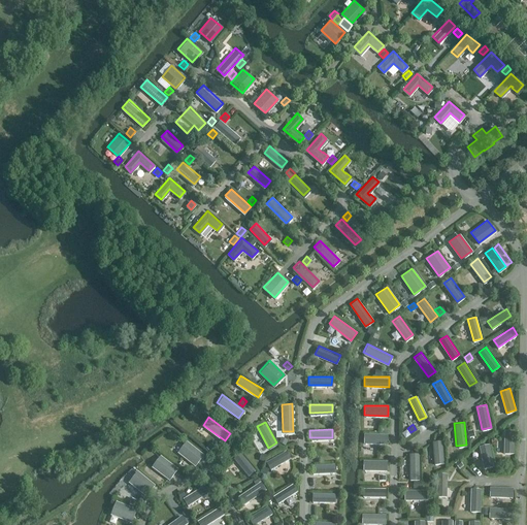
[(504,429),(503,452),(514,453),(514,429),(504,429)]
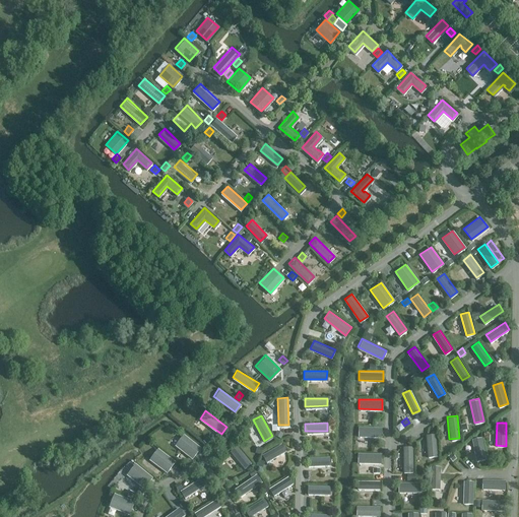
[(358,435),(381,436),(381,426),(358,426),(358,435)]
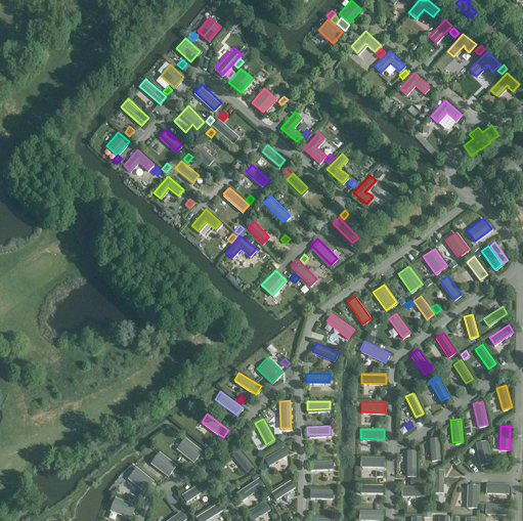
[(192,462),(202,451),(184,437),(176,447),(192,462)]
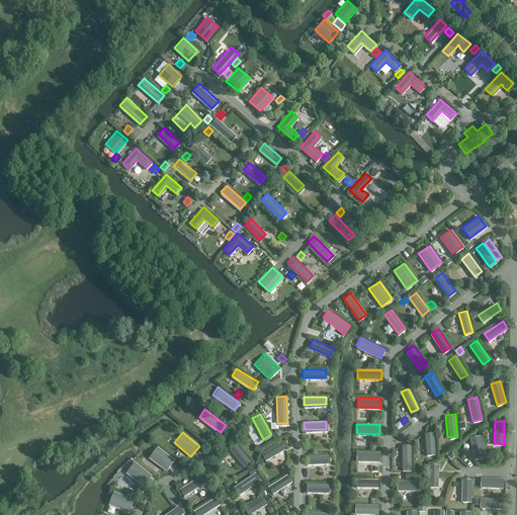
[(425,432),(425,454),(435,454),(434,432),(425,432)]
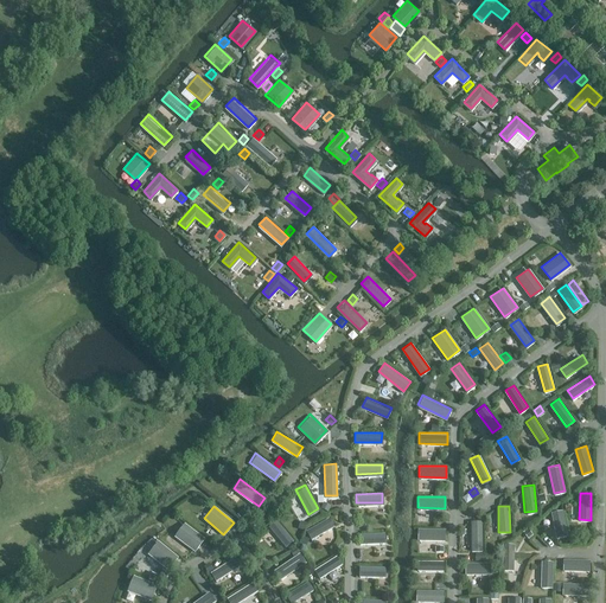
[(552,511),(556,537),(567,534),(562,510),(552,511)]
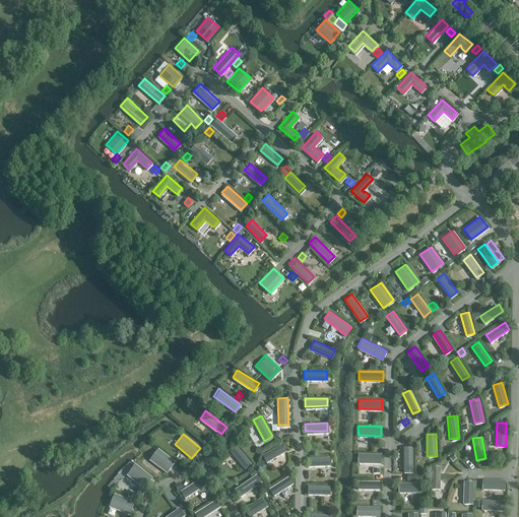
[(281,442),(261,454),(266,461),(285,450),(281,442)]
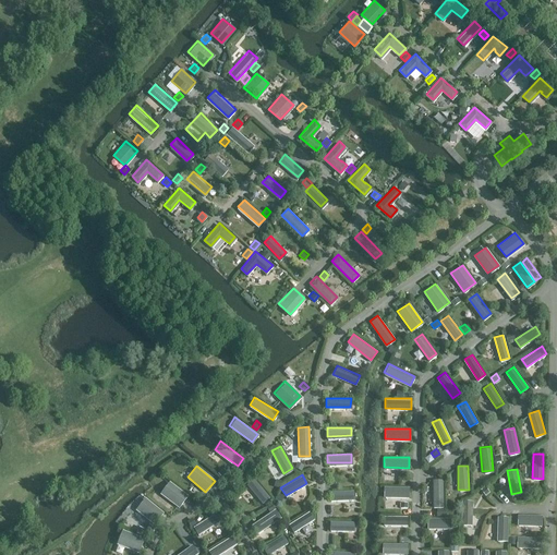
[(268,496),(253,477),(245,482),(261,502),(268,496)]
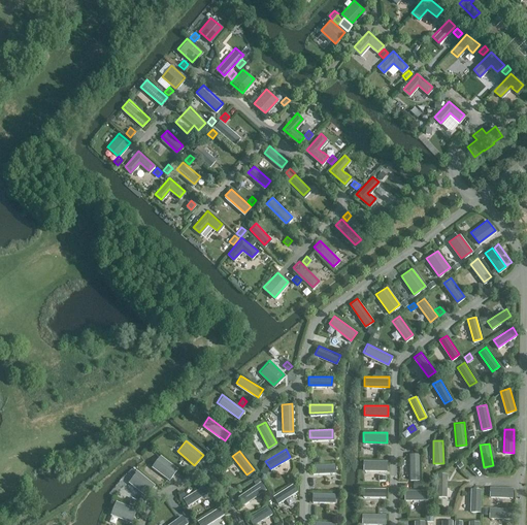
[(409,453),(409,479),(419,479),(419,453),(409,453)]
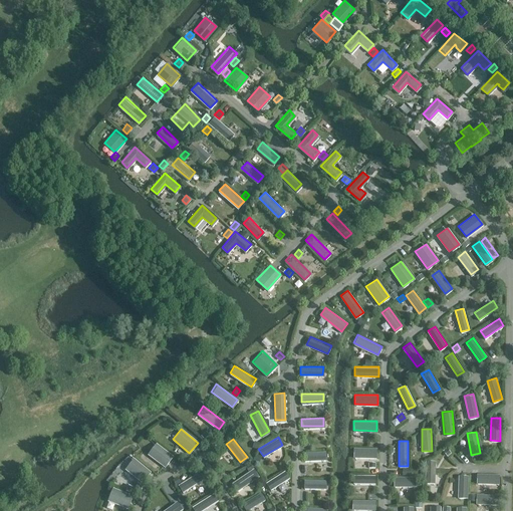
[(164,466),(172,455),(154,442),(146,452),(164,466)]
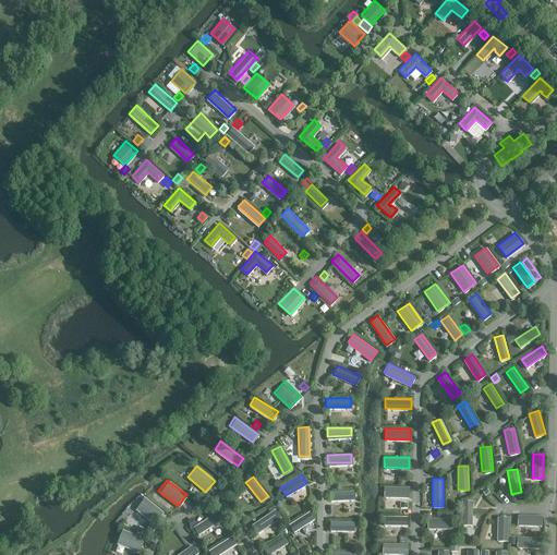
[(484,484),(480,487),(484,494),(488,491),(484,484)]
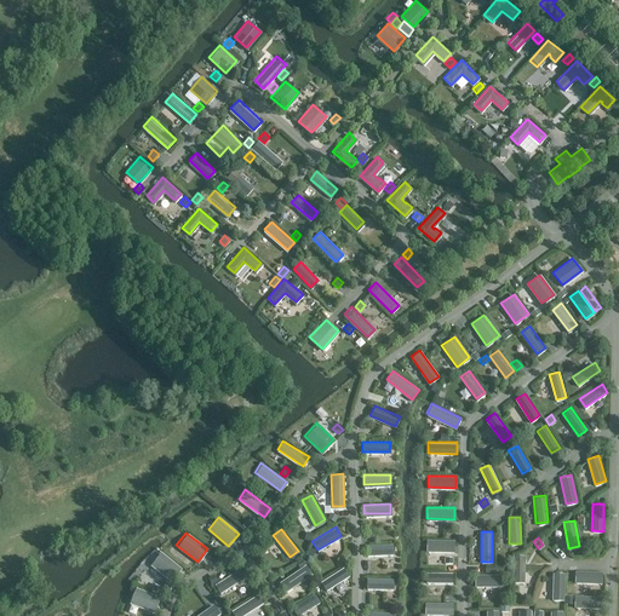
[(425,550),(454,551),(454,539),(425,539),(425,550)]
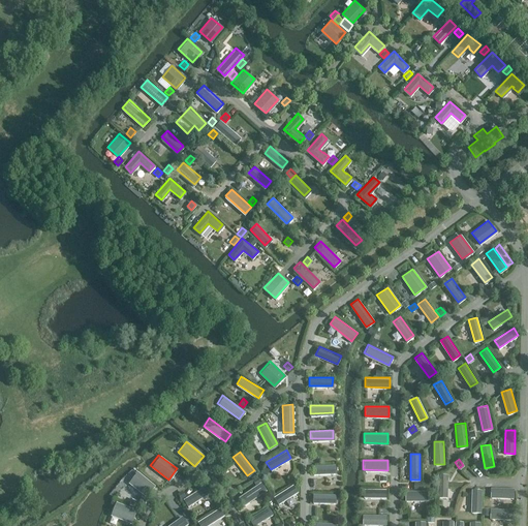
[(312,464),(312,472),(335,472),(335,464),(312,464)]
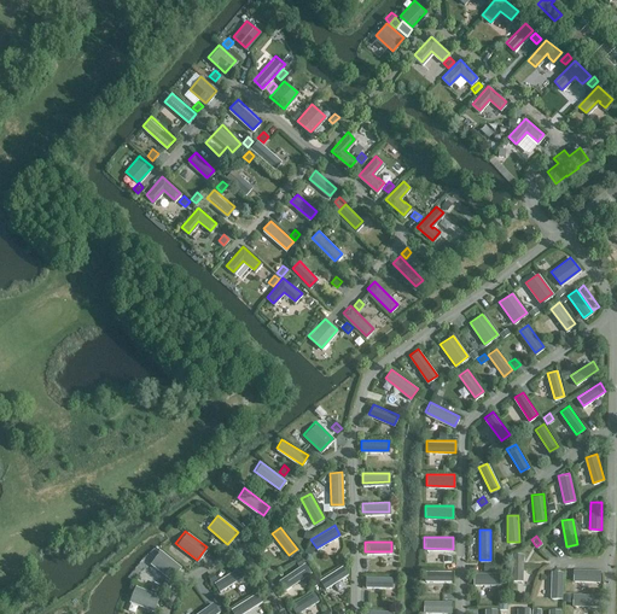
[(169,578),(179,566),(158,549),(149,561),(169,578)]
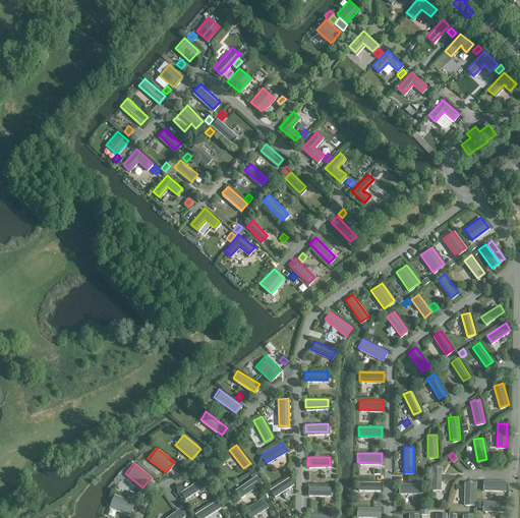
[(430,465),(429,488),(440,488),(440,465),(430,465)]
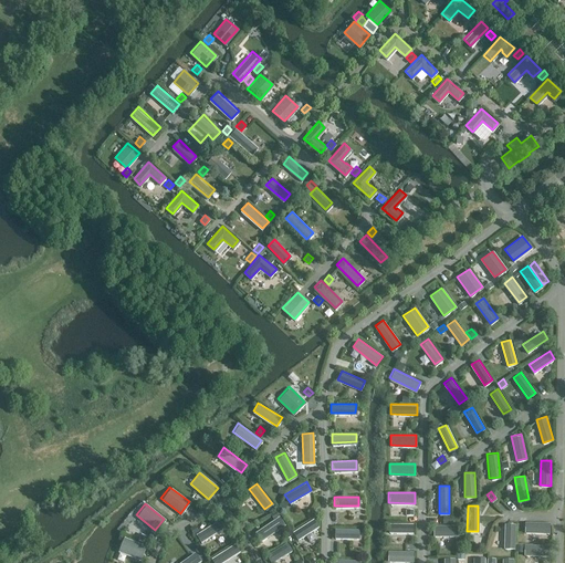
[(279,515),(254,531),(260,539),(283,524),(279,515)]
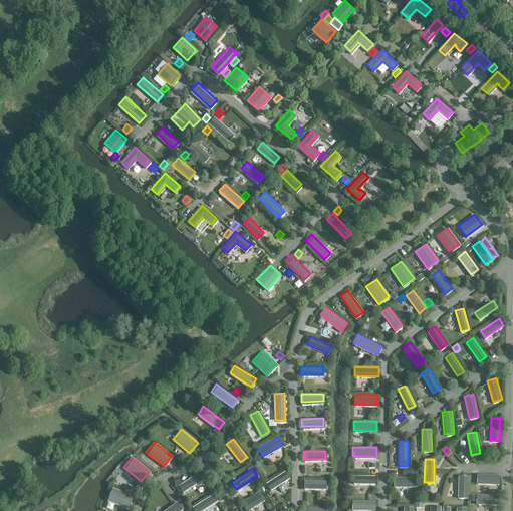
[(285,470),(265,482),(270,490),(290,478),(285,470)]
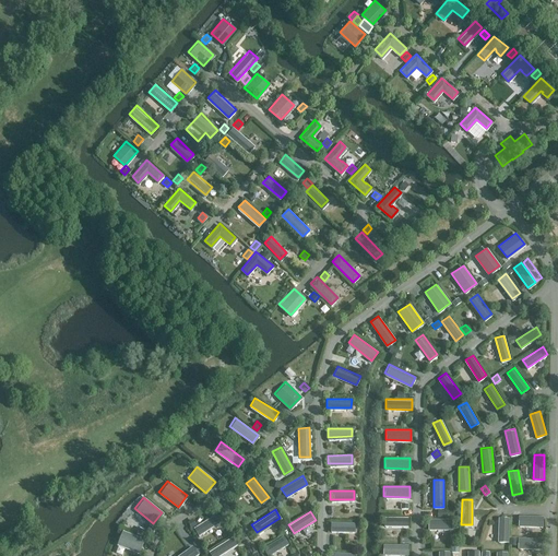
[(216,512),(193,528),(198,535),(222,521),(216,512)]
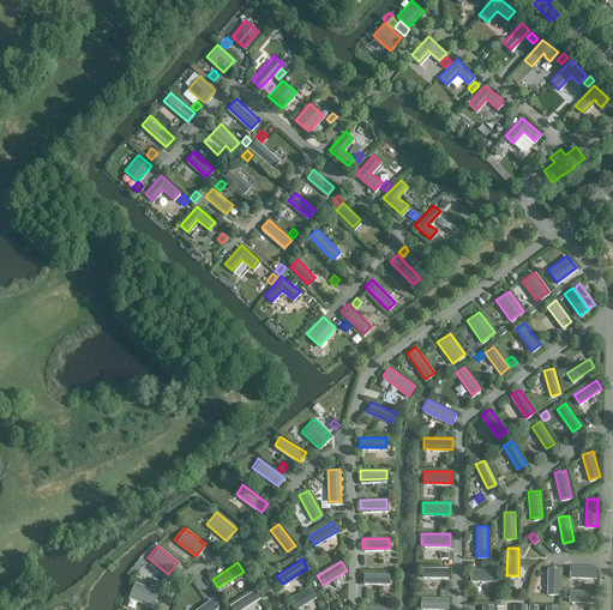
[(421,577),(448,577),(448,565),(421,565),(421,577)]
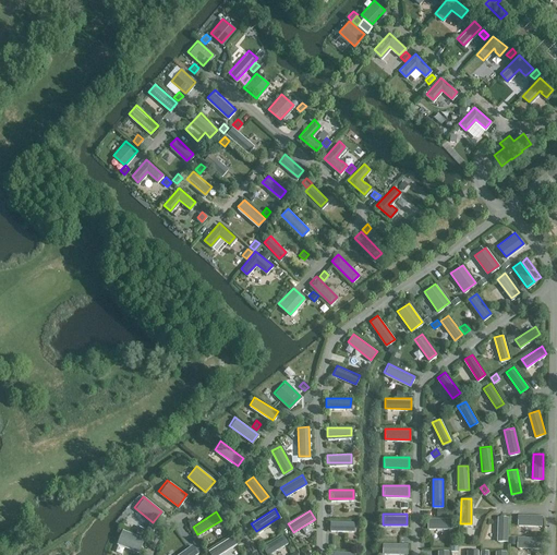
[(518,523),(541,525),(541,514),(518,514),(518,523)]
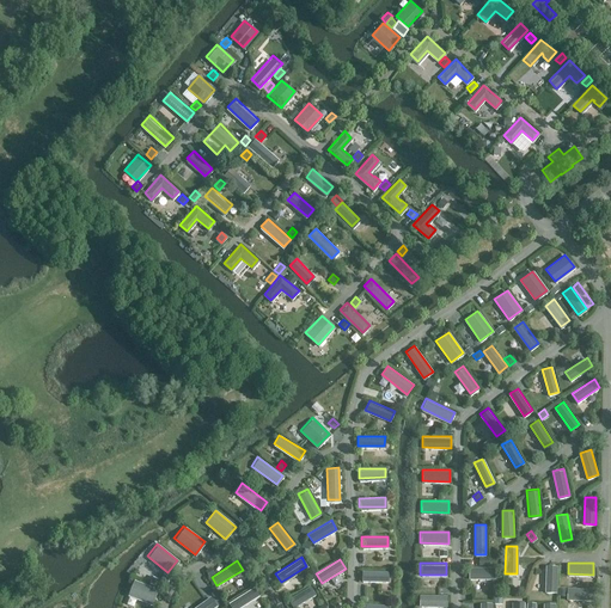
[(545,564),(544,591),(556,591),(556,565),(545,564)]
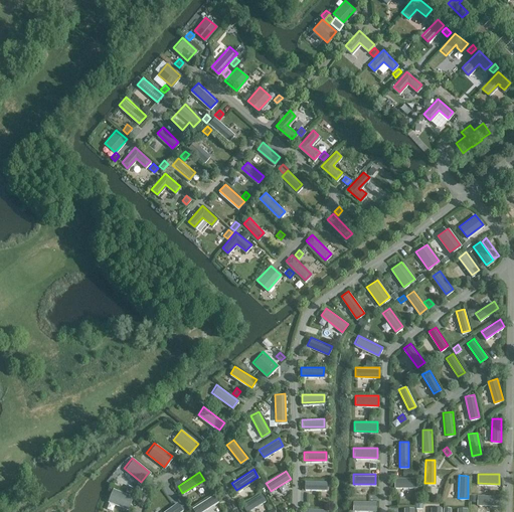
[(177,477),(172,480),(176,486),(181,482),(177,477)]
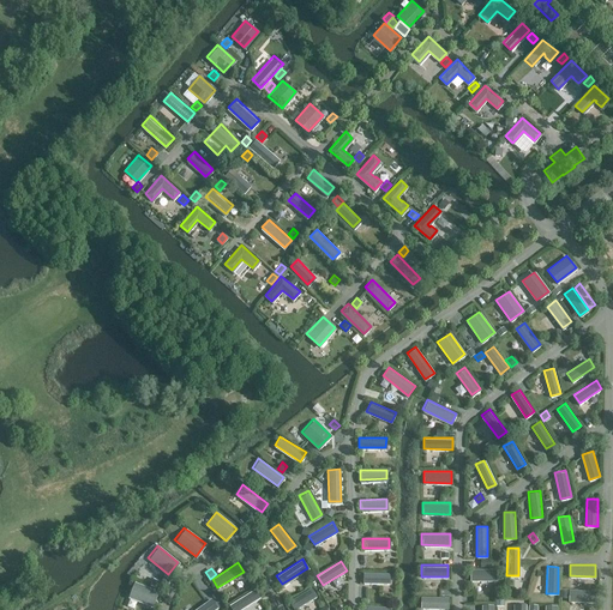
[(470,579),(496,580),(497,568),(470,568),(470,579)]
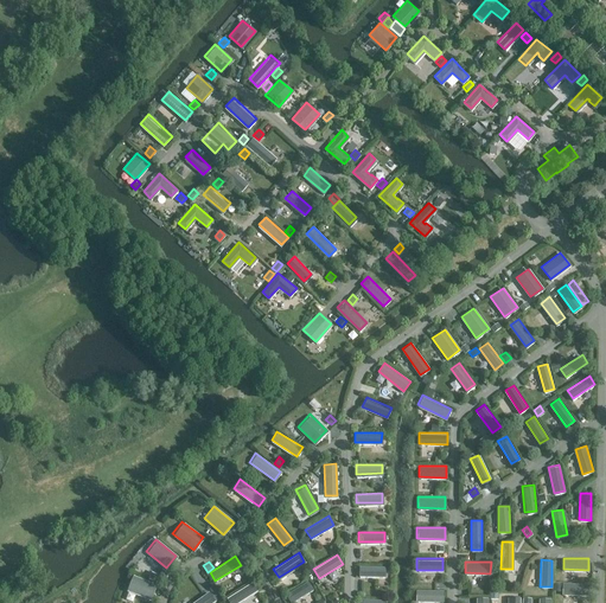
[(358,565),(358,575),(384,573),(384,565),(358,565)]
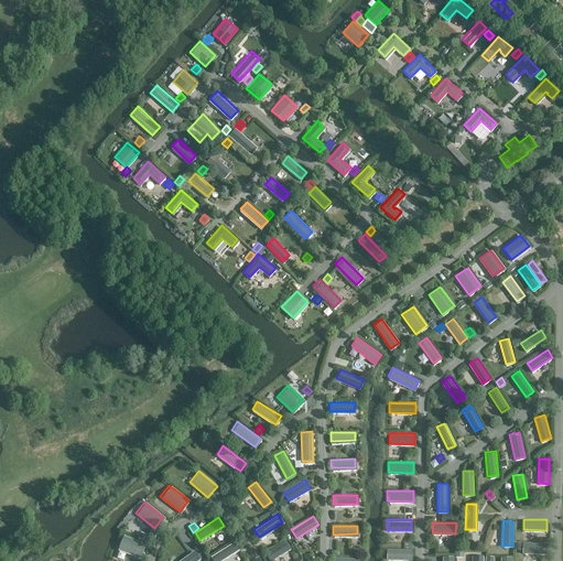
[(117,548),(139,556),(143,542),(122,535),(117,548)]
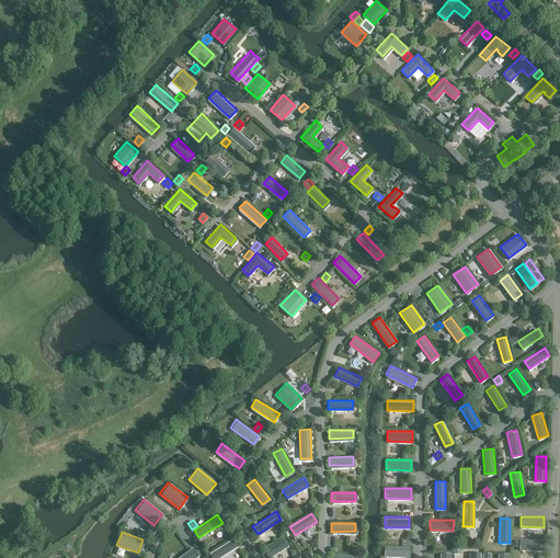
[(285,535),(261,550),(265,557),(266,557),(290,544),(285,535)]
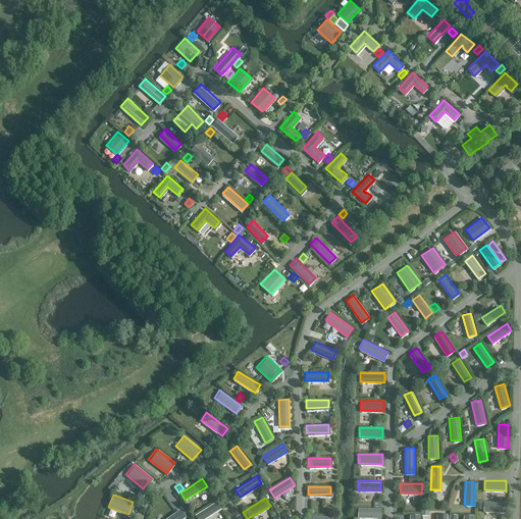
[(181,509),(187,506),(183,500),(177,503),(181,509)]
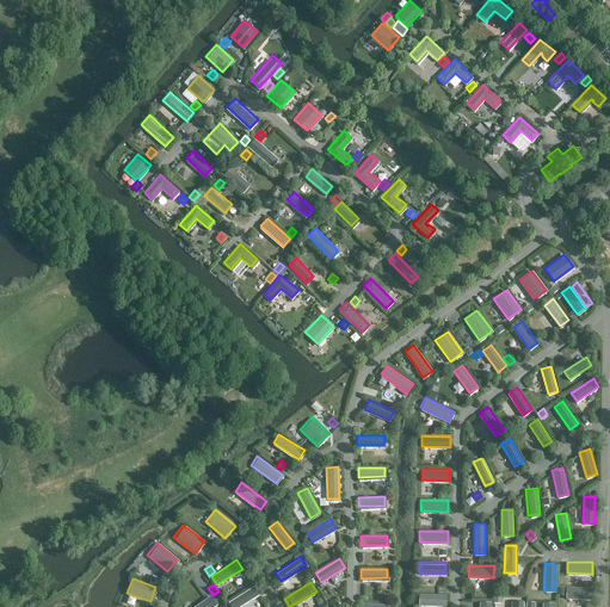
[(253,584),(228,601),(232,606),(238,606),(259,594),(253,584)]
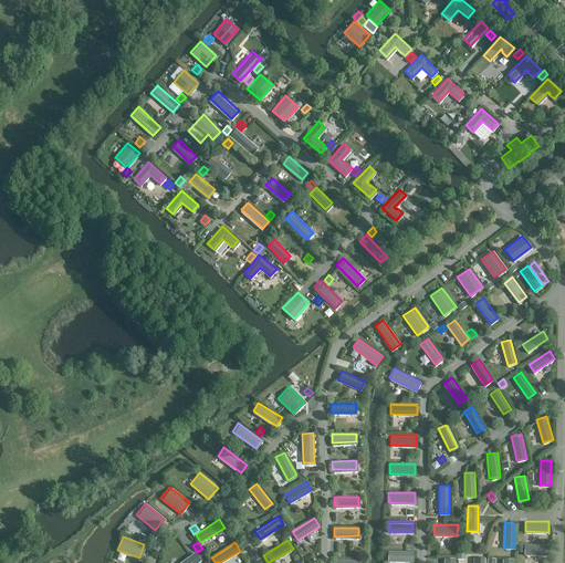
[(524,554),(548,554),(548,544),(524,543),(524,554)]
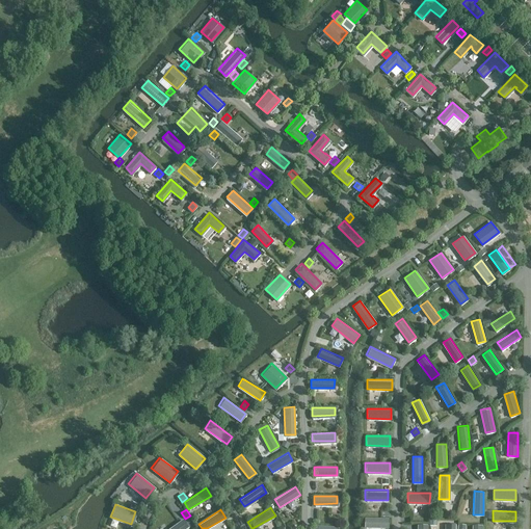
[(364,528),(388,527),(389,517),(364,517),(364,528)]
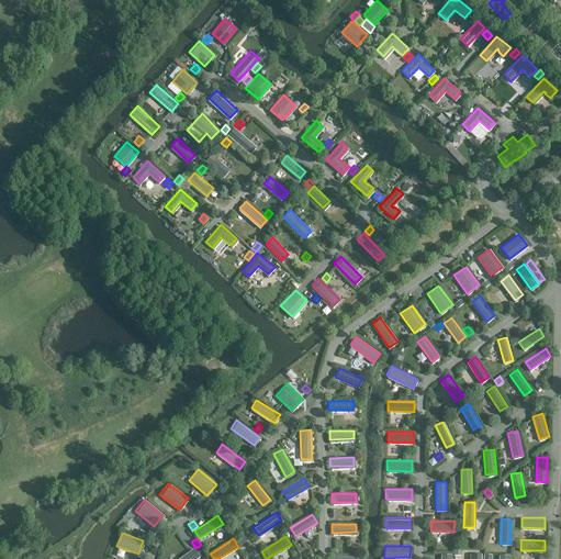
[(193,547),(176,558),(194,558),(200,556),(193,547)]
